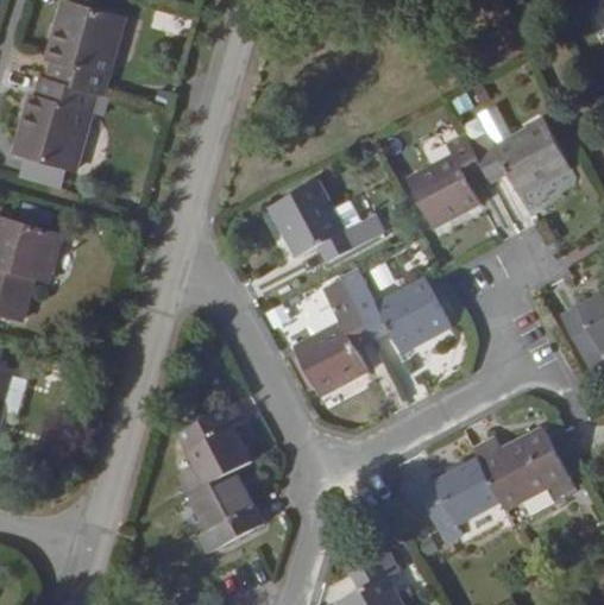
[(56,10),(49,35),(57,36),(46,71),(44,71),(38,88),(89,102),(94,104),(115,26),(56,10)]
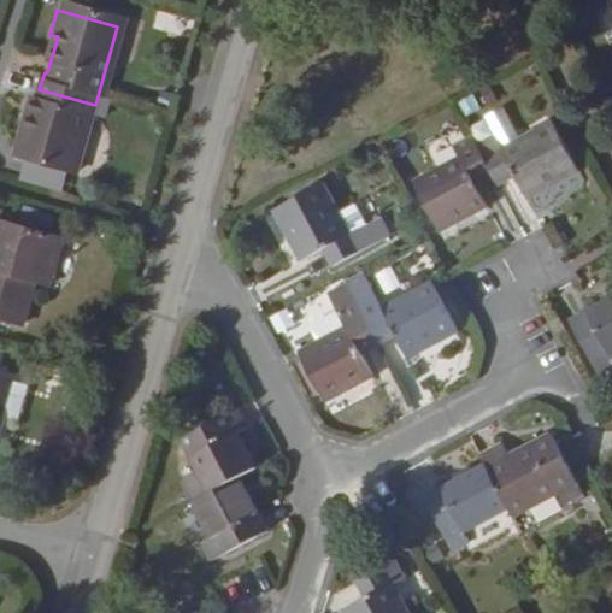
[(58,36),(49,35),(40,71),(45,72),(47,72),(58,36)]
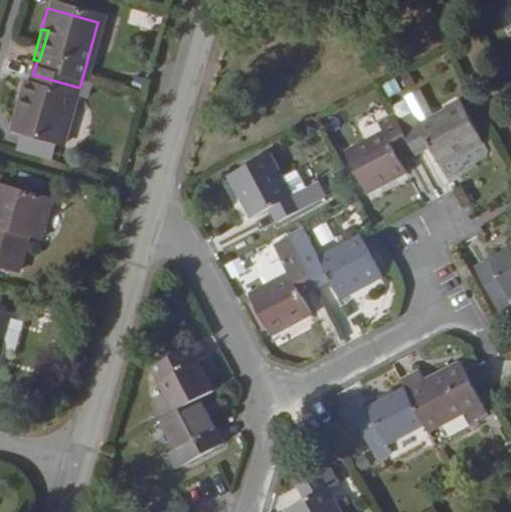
[(75,87),(32,74),(28,73),(25,89),(18,118),(12,117),(6,138),(55,152),(75,87)]
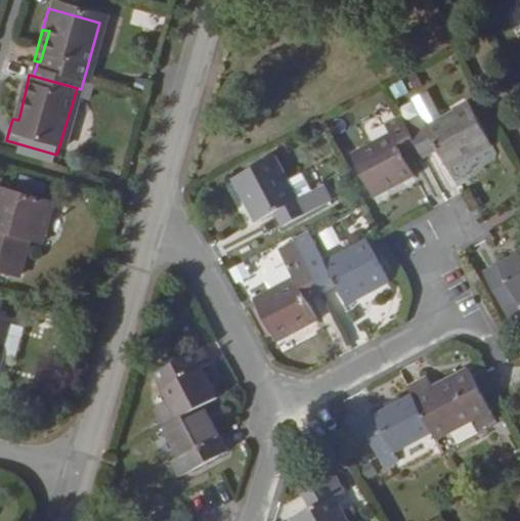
[(20,89),(12,119),(18,120),(26,90),(20,89)]
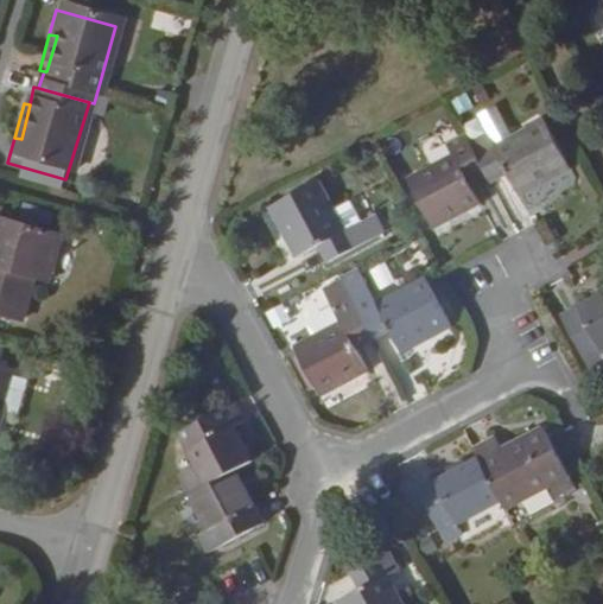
[(483,171),(489,183),(506,173),(518,194),(569,167),(545,120),(495,147),(488,133),(468,142),(483,171)]
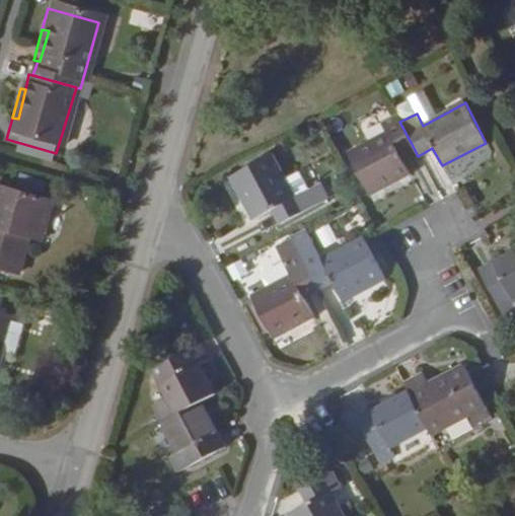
[(399,122),(394,114),(378,122),(383,131),(343,153),(367,196),(410,172),(399,153),(413,146),(399,122)]
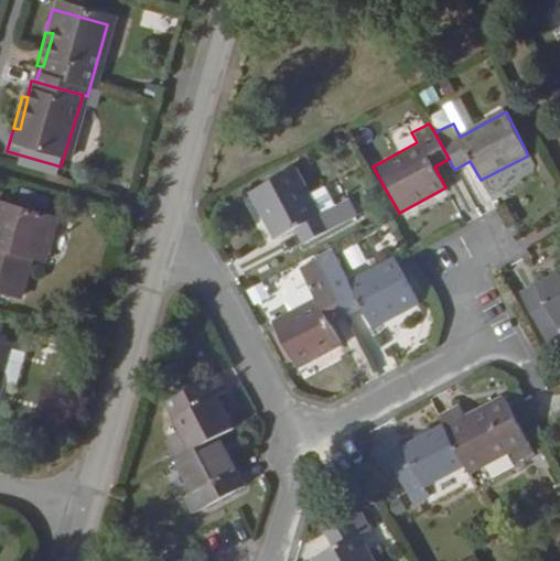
[(297,166),(251,190),(275,237),(295,226),(304,243),(355,215),(345,197),(329,205),(321,186),(309,193),(297,166)]
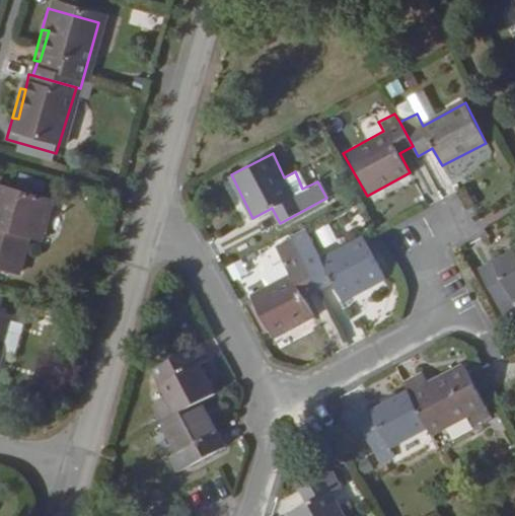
[(0,274),(14,278),(23,244),(25,236),(38,239),(46,206),(0,193),(0,274)]
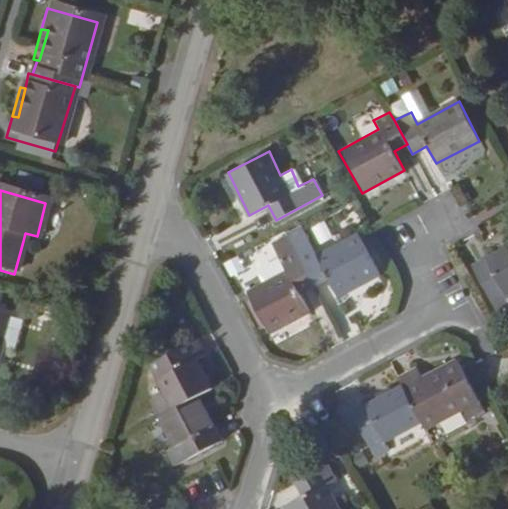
[(25,233),(23,241),(35,244),(37,236),(25,233)]
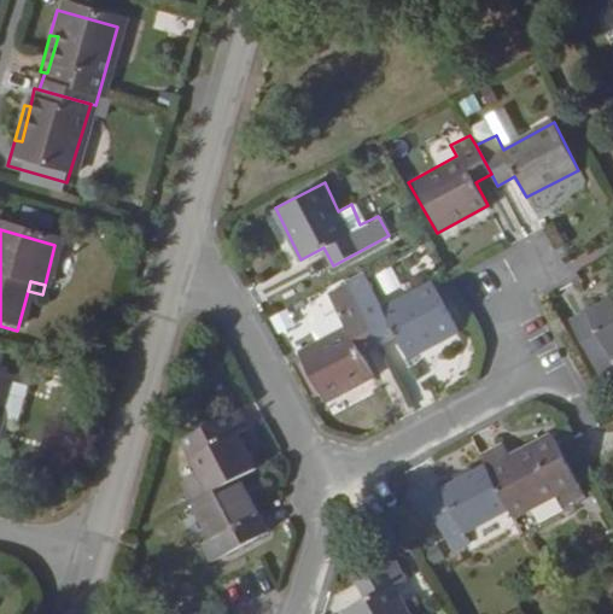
[(357,305),(378,344),(395,335),(407,357),(457,332),(432,281),(384,307),(378,294),(357,305)]
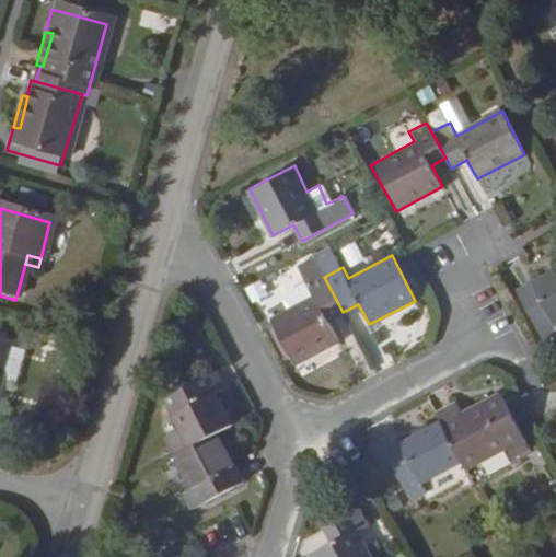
[(324,277),(315,262),(301,269),(309,283),(307,286),(304,282),(285,293),(281,300),(287,311),(267,320),(292,366),(338,341),(327,320),(343,312),(324,277)]
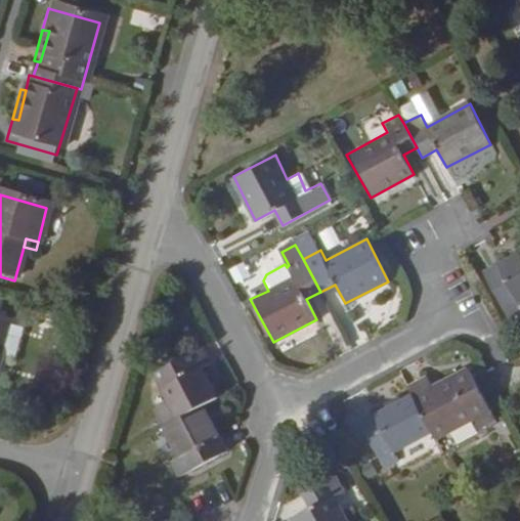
[(519,260),(484,279),(506,320),(519,312),(519,307),(519,306),(519,305),(519,260)]
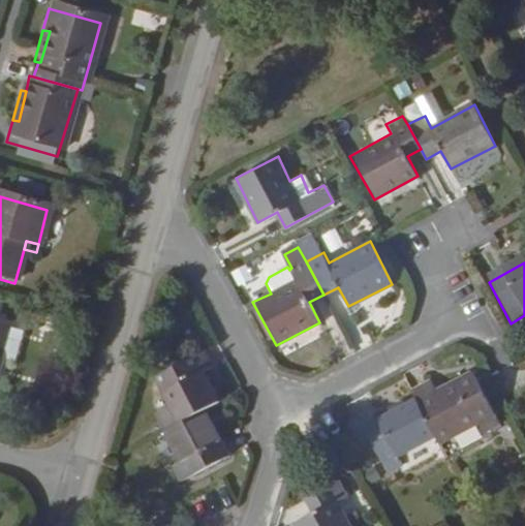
[(205,410),(221,401),(205,370),(214,364),(206,348),(156,375),(173,406),(158,414),(166,432),(205,410)]
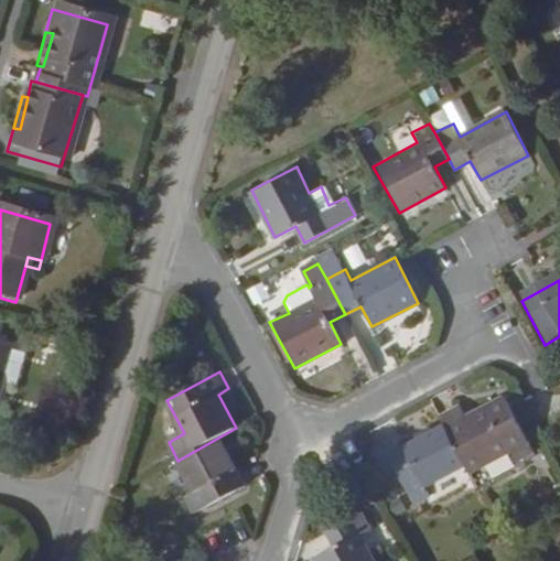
[(466,468),(469,474),(510,452),(516,464),(532,454),(505,401),(469,419),(463,407),(440,418),(444,427),(466,468)]
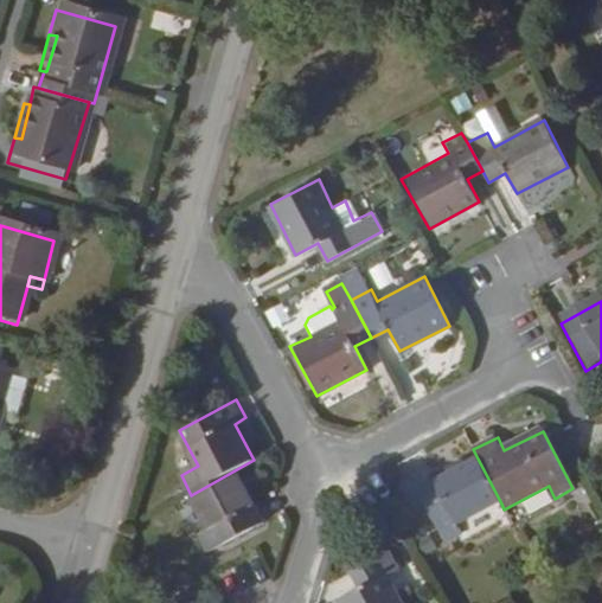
[(474,518),(501,504),(478,459),(417,491),(440,534),(474,518)]
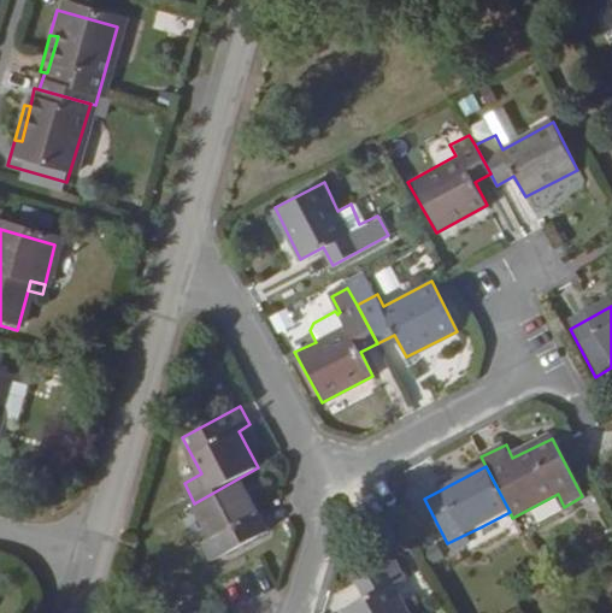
[(269,534),(239,478),(194,504),(210,535),(200,542),(211,564),(269,534)]
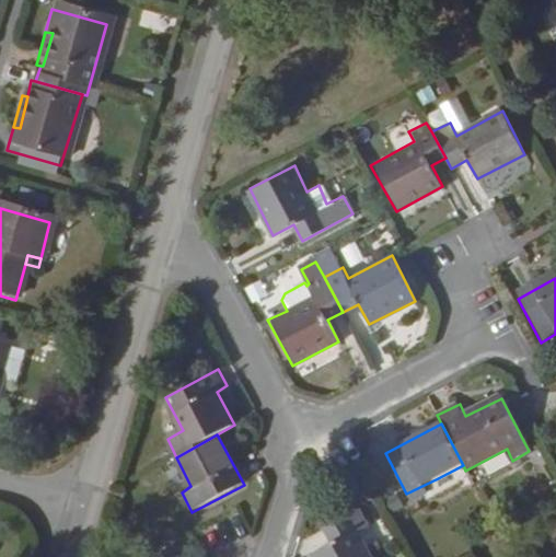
[(357,510),(324,528),(333,545),(312,556),(368,556),(357,534),(367,528),(357,510)]
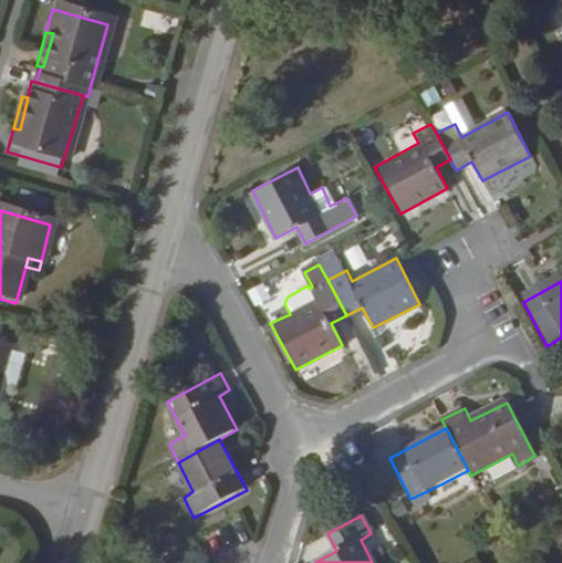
All buildings are outlined.
